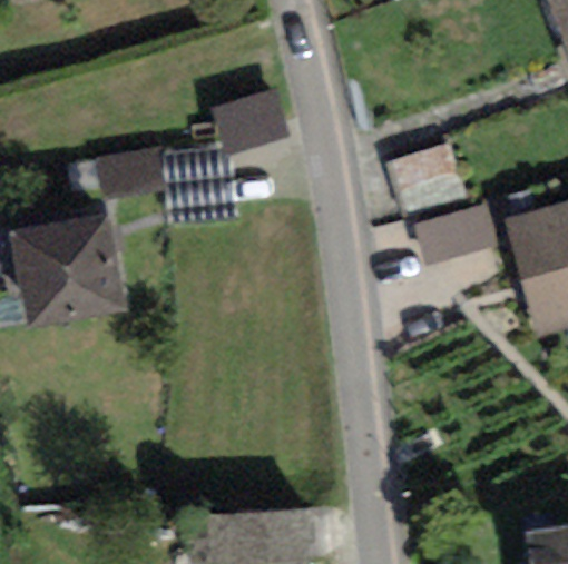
[(567,0),(545,0),(567,58),(567,0)]
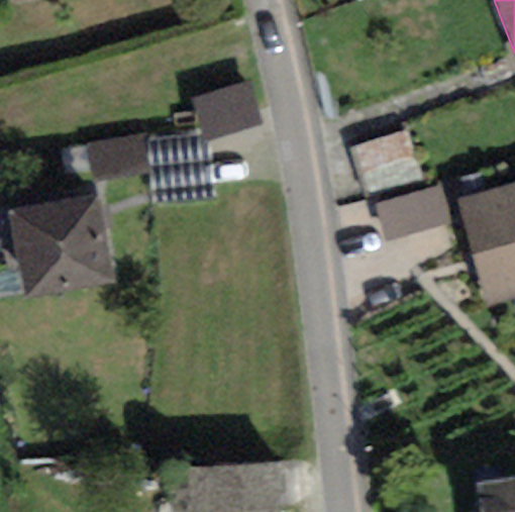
[(258,127),(241,85),(187,105),(203,147),(258,127)]
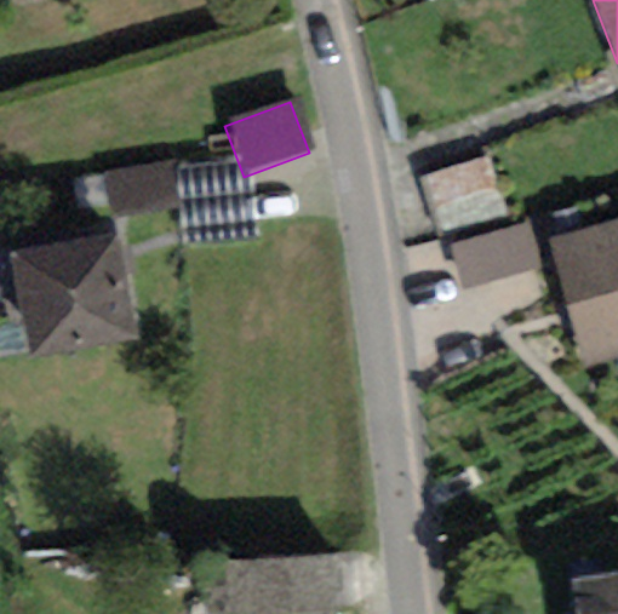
[(452,242),(464,283),(541,262),(530,221),(452,242)]
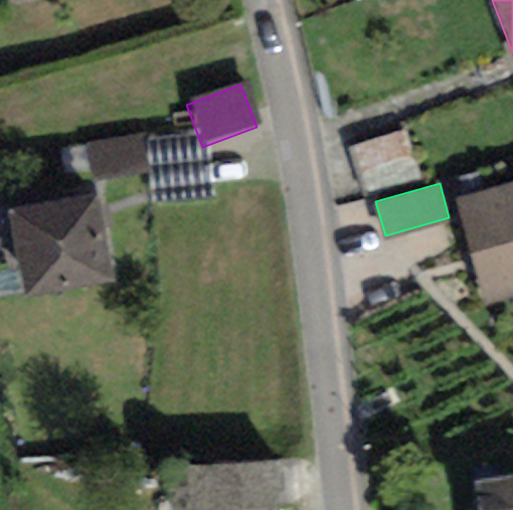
[(512,187),(458,202),(485,306),(512,298),(512,187)]
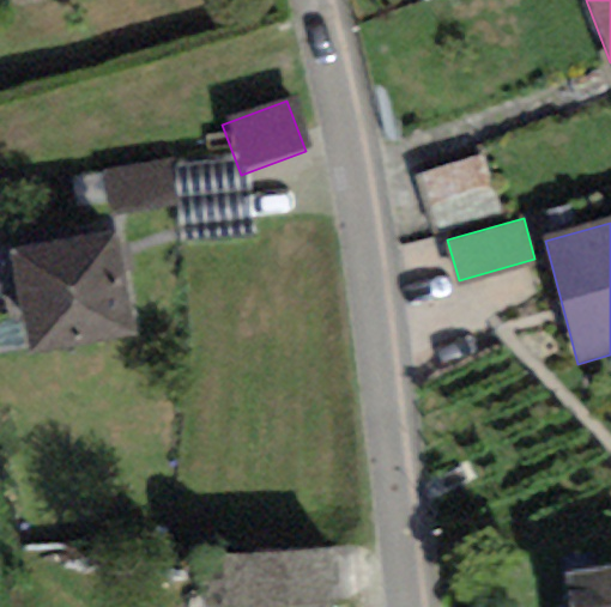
[(112,226),(7,247),(28,351),(132,332),(112,226)]
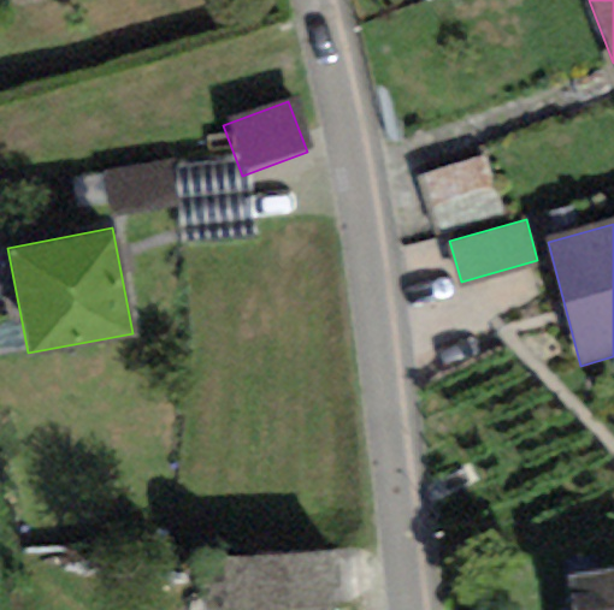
[(476,311),(543,288),(536,266),(468,289),(476,311)]
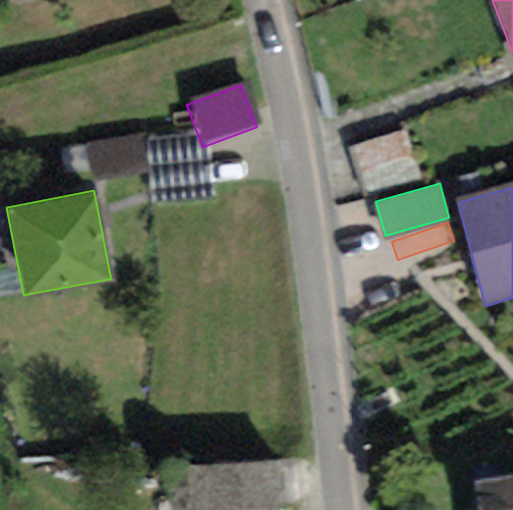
[(284,507),(282,459),(164,465),(166,509),(236,509),(284,507)]
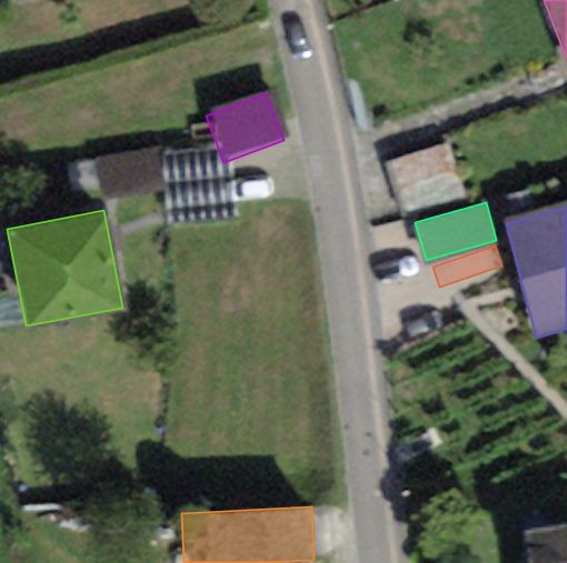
[(566,562),(566,541),(513,546),(514,562),(566,562)]
